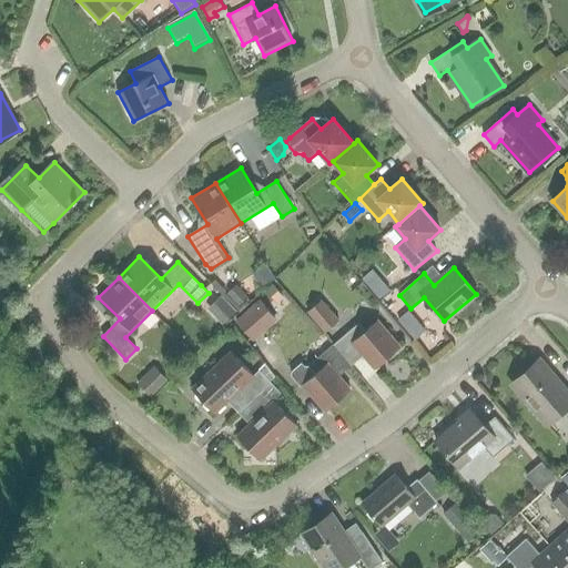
[(383,281),(372,290),(379,300),(388,292),(391,290),(387,285),(383,281)]
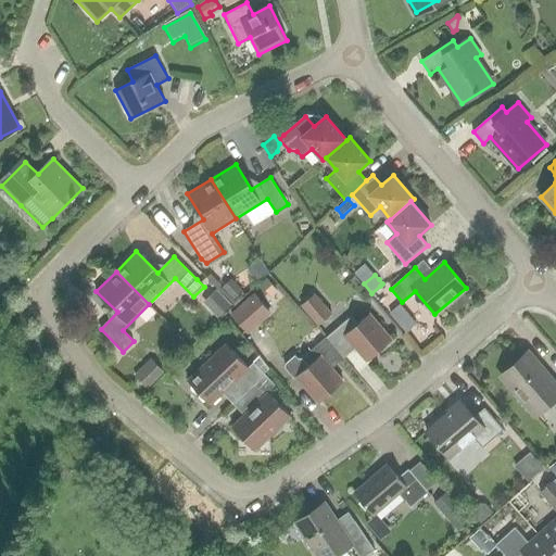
[(244,292),(231,279),(223,289),(235,302),(244,292)]
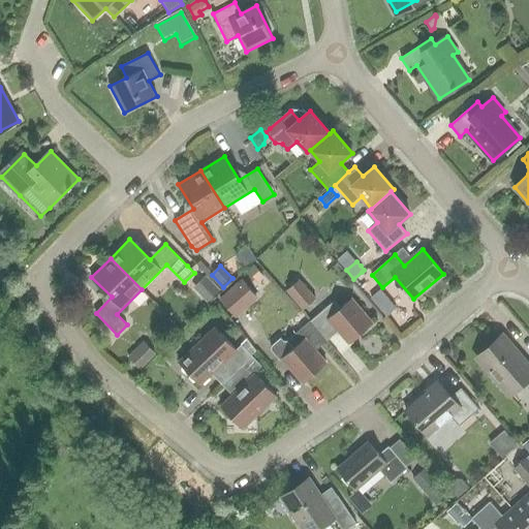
[(266,278),(254,266),(248,272),(258,284),(266,278)]
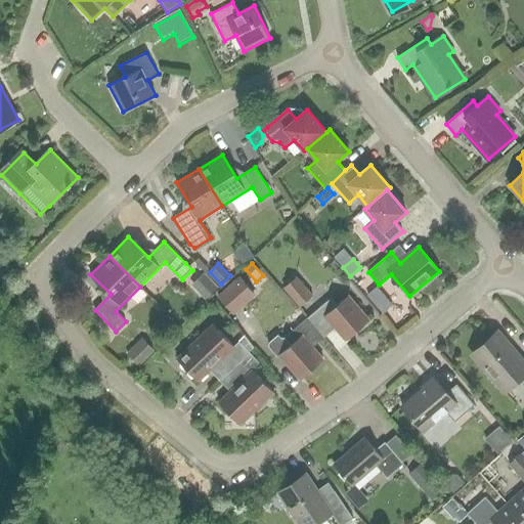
[(191,286),(206,301),(219,288),(204,272),(191,286)]
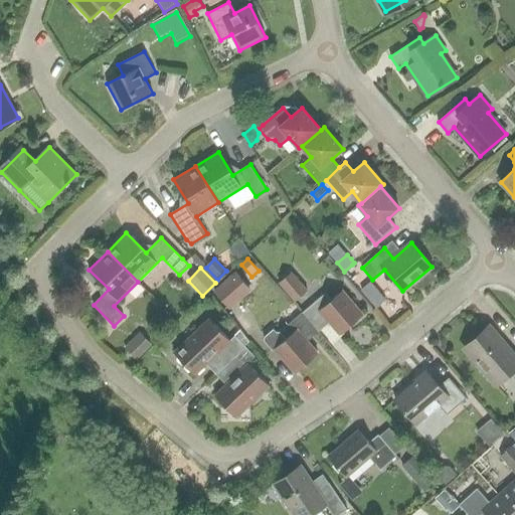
[(230,309),(252,291),(236,272),(214,291),(230,309)]
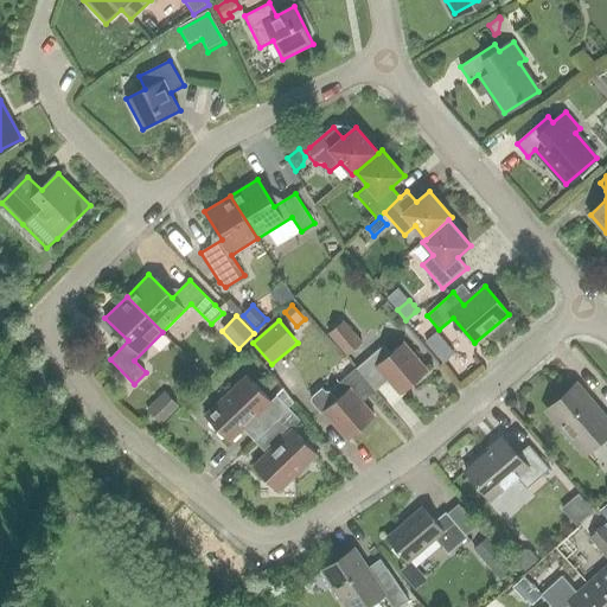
[(347,356),(364,343),(344,320),(328,333),(347,356)]
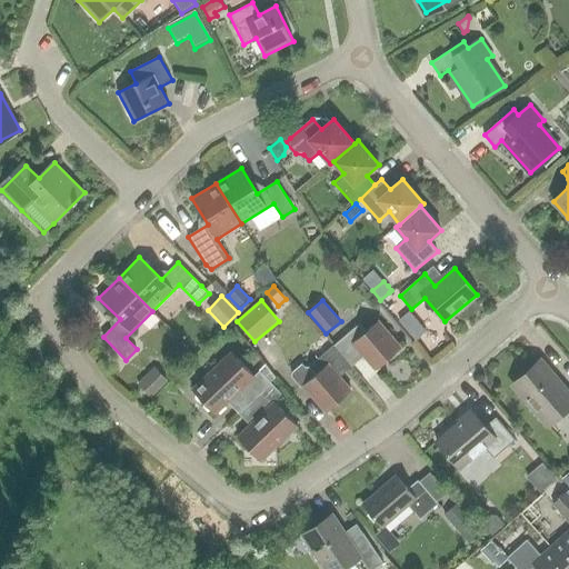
[(359,323),(333,346),(352,367),(365,356),(376,369),(401,347),(379,321),(367,332),(359,323)]
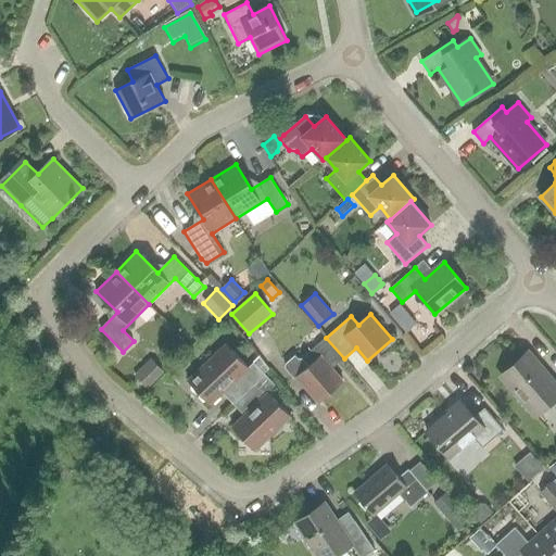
[(404,318),(399,323),(406,332),(417,324),(412,317),(404,318)]
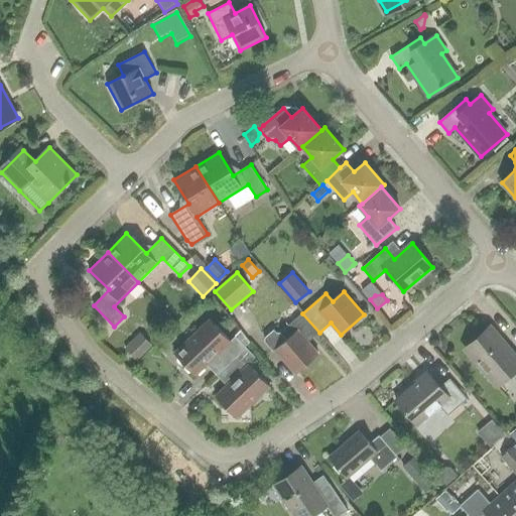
[(319,333),(302,313),(280,333),(276,333),(274,330),(265,338),(265,341),(272,350),(275,350),(295,373),(318,354),(308,342),(319,333)]
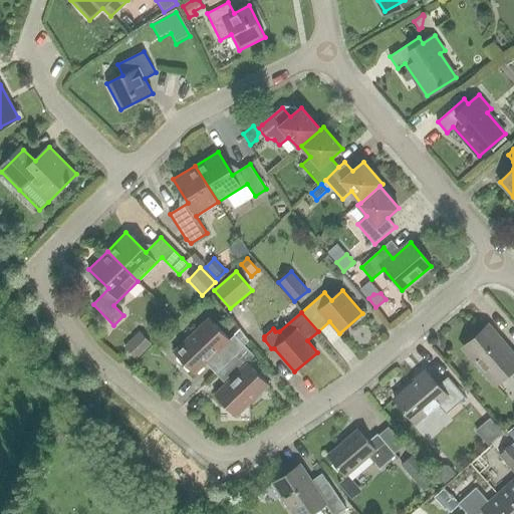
[(209,318),(174,351),(195,373),(206,363),(216,373),(244,346),(235,336),(230,340),(209,318)]
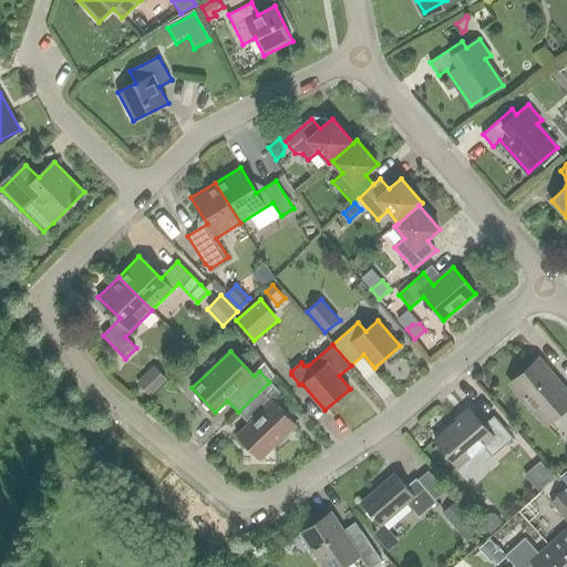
[(566,390),(566,391),(540,360),(512,385),(545,423),(562,408),(566,413),(566,390)]
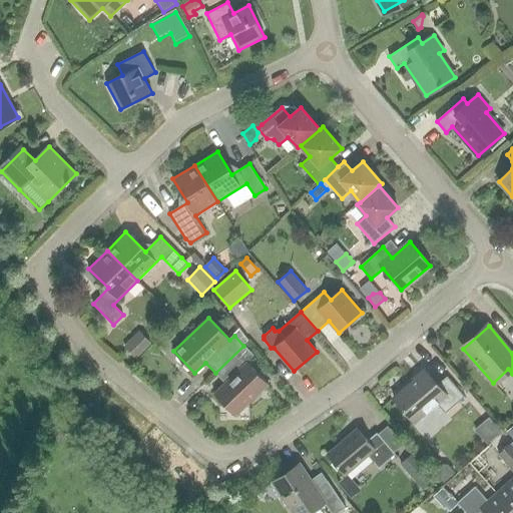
[(151,344),(139,333),(124,348),(136,359),(151,344)]
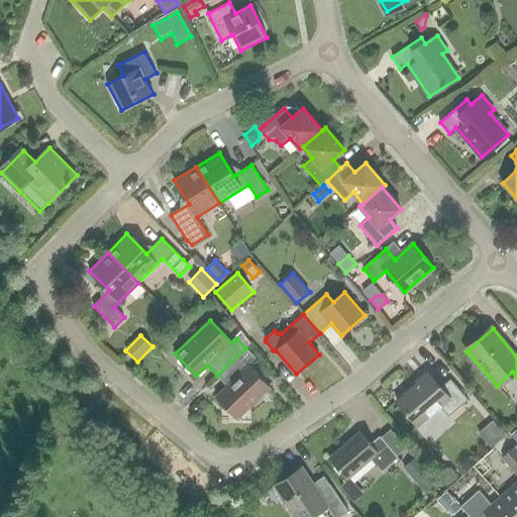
[(245,348),(217,376),(227,386),(216,397),(237,419),(260,398),(269,388),(249,368),(257,360),(245,348)]
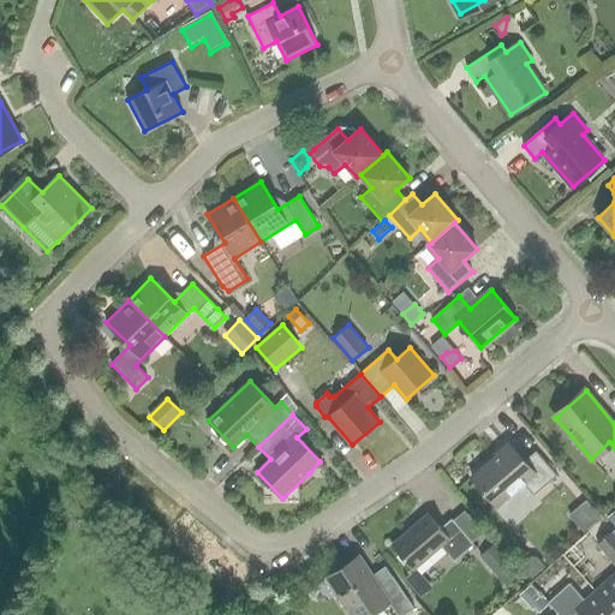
[(525,461),(509,443),(472,477),(497,507),(524,484),(533,495),(557,476),(536,451),(525,461)]
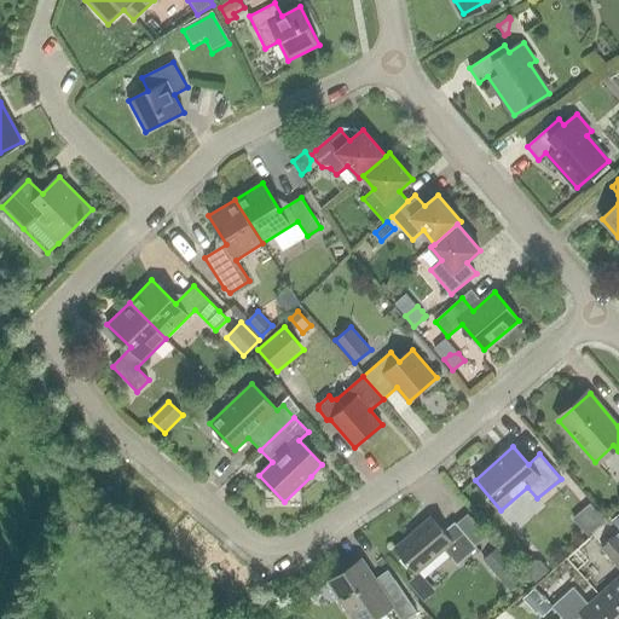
[(444,532),(432,516),(394,548),(416,573),(444,550),(457,565),(478,548),(455,522),(444,532)]
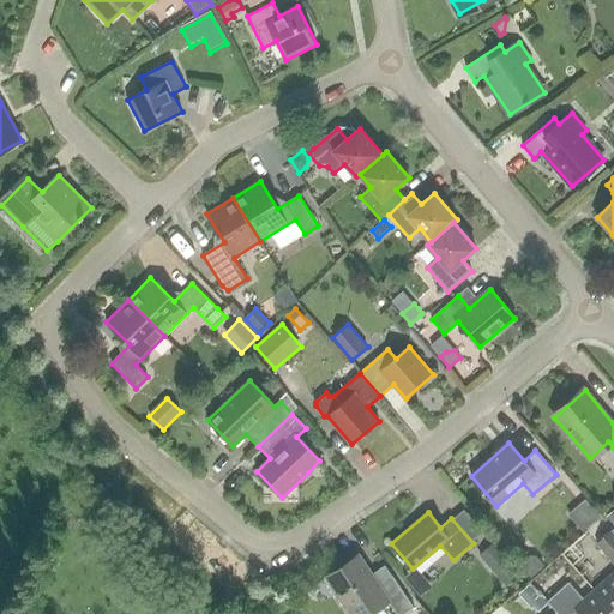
[(613,527),(605,517),(588,531),(599,543),(613,531),(613,529),(613,527)]
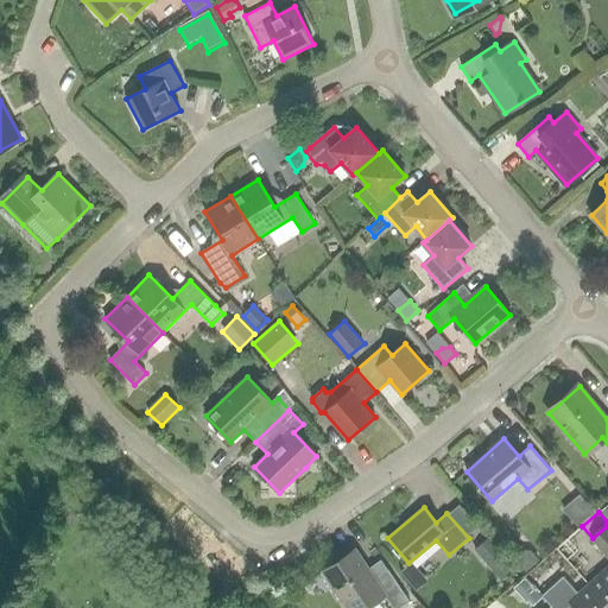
[(607,530),(606,527),(591,540),(607,559),(607,530)]
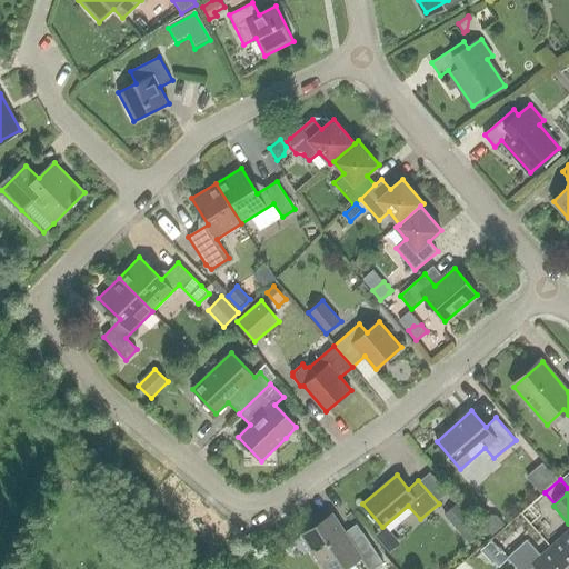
[(481,533),(458,505),(445,516),(468,545),(481,533)]
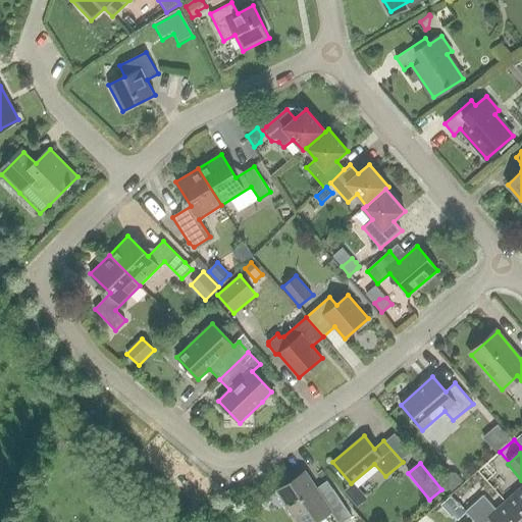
[(321,498),(305,472),(277,490),(299,521),(314,521),(330,512),(336,521),(344,521),(352,517),(333,489),(321,498)]
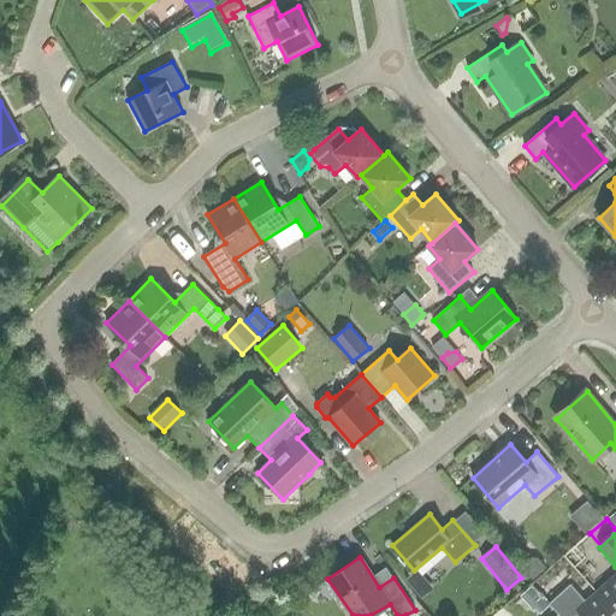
[(532,558),(522,567),(533,579),(546,567),(539,558),(532,558)]
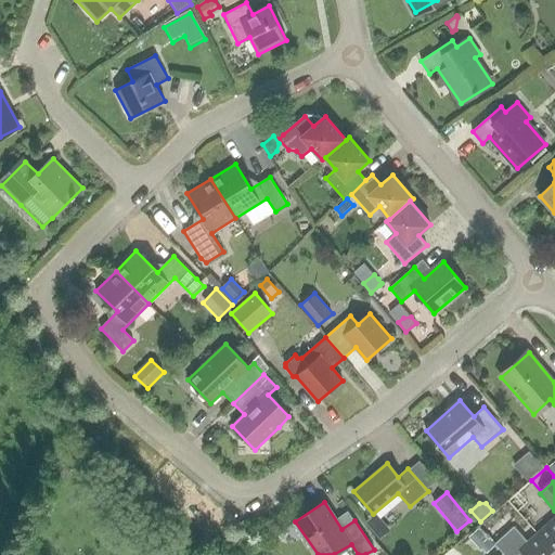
[(554,518),(538,534),(554,553),(554,518)]
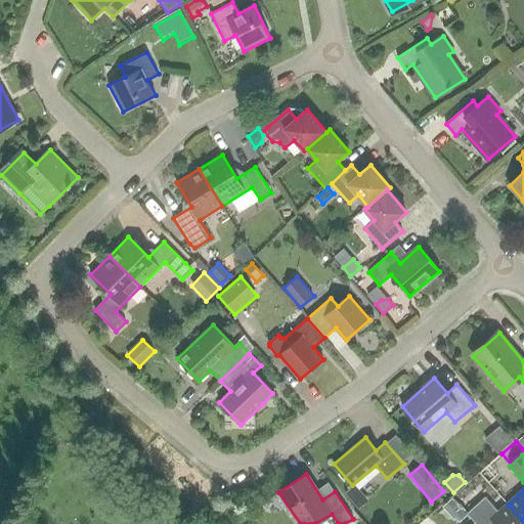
[(523,523),(523,522),(508,505),(499,512),(485,497),(467,514),(476,523),(523,523)]
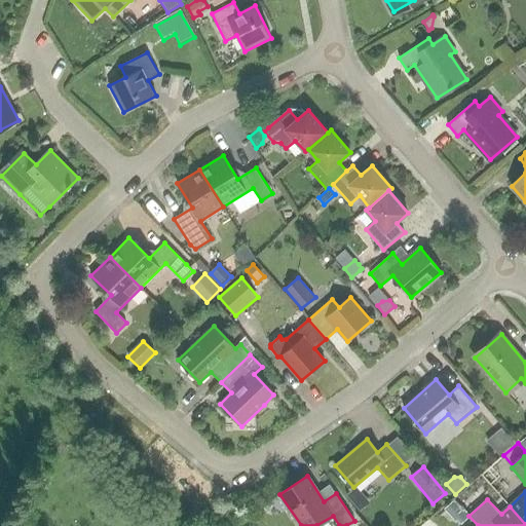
[(465,514),(453,500),(443,510),(455,523),(465,514)]
